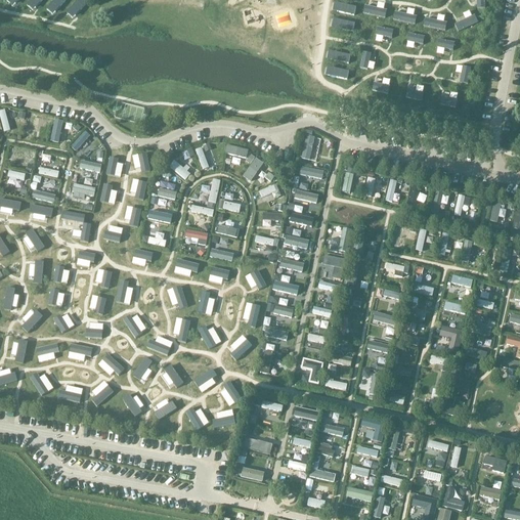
[(20,0),(7,0),(2,6),(9,12),(20,0)]
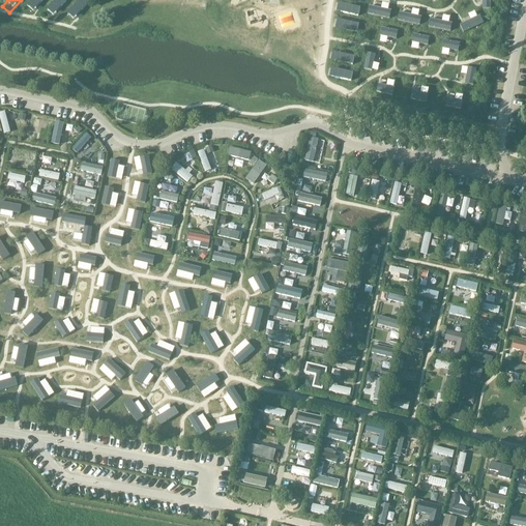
[(45,1),(44,0),(32,0),(23,10),(30,17),(45,1)]
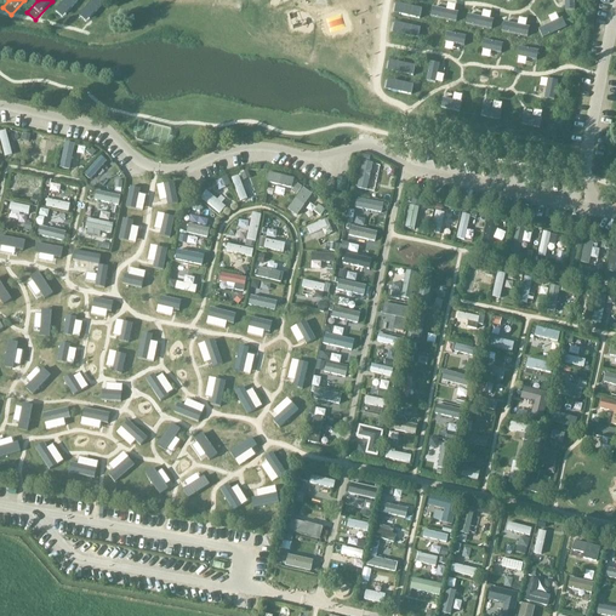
[(75,6),(67,0),(66,0),(50,18),(57,26),(75,6)]
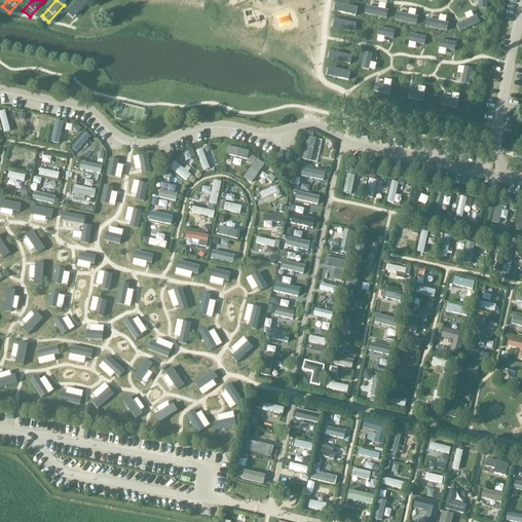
[(482,0),(474,0),(473,14),(482,14),(482,0)]
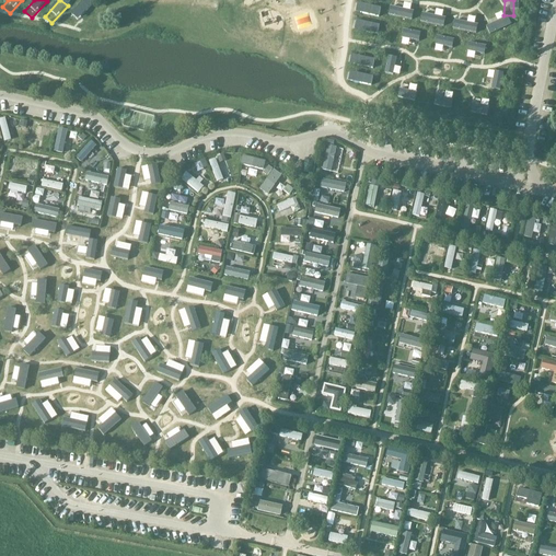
[(90,9),(82,2),(67,20),(73,26),(90,9)]
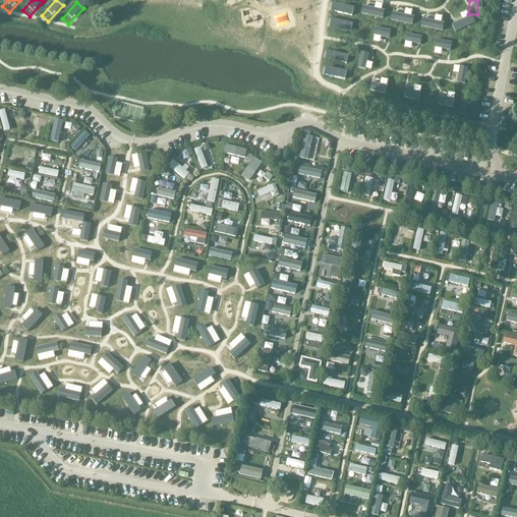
[(347,21),(349,13),(328,8),(326,16),(347,21)]
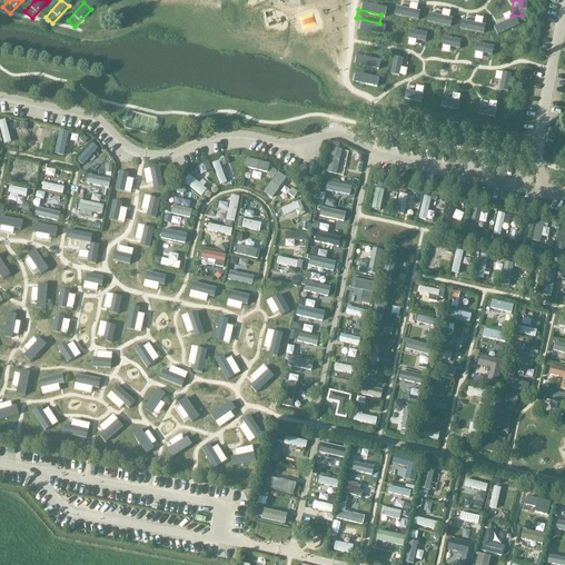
[(413,27),(415,18),(392,12),(389,21),(413,27)]
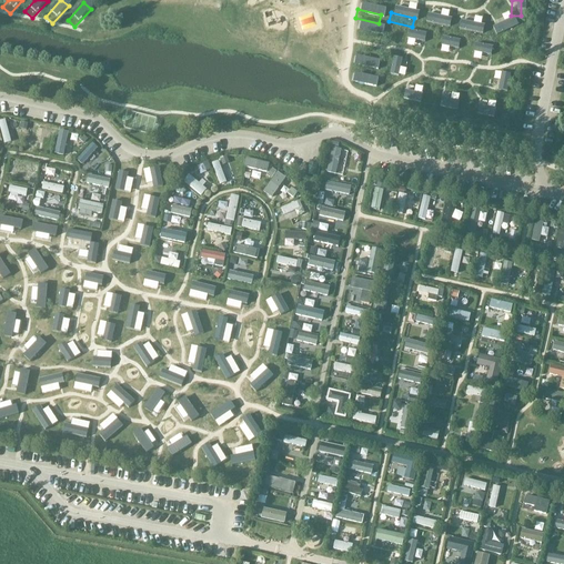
[(445,33),(447,24),(424,20),(422,29),(445,33)]
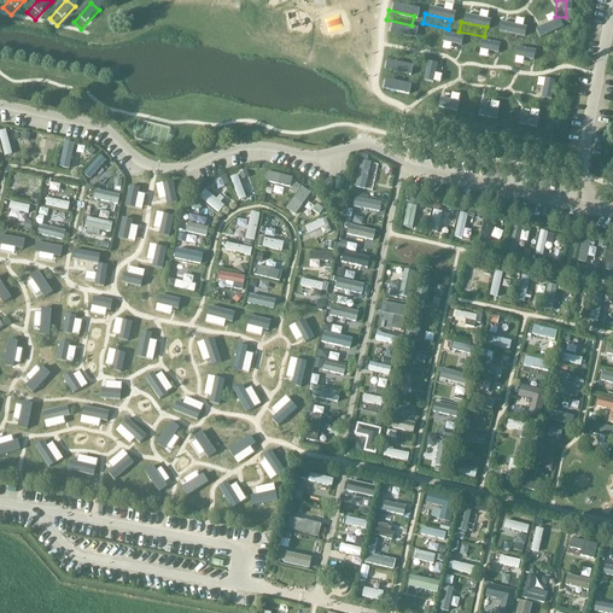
[(559,34),(554,24),(531,36),(535,46),(559,34)]
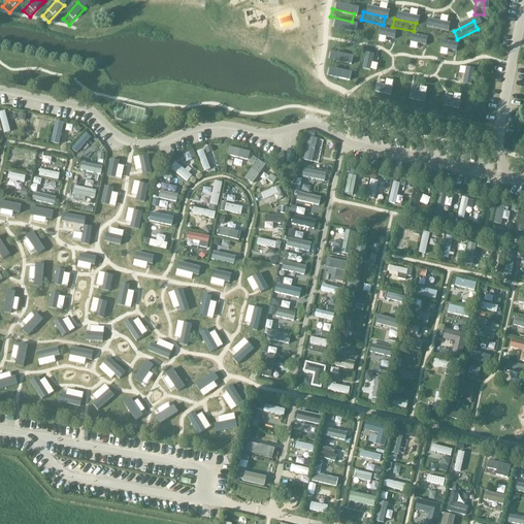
[(350,37),(352,29),(330,25),(328,33),(350,37)]
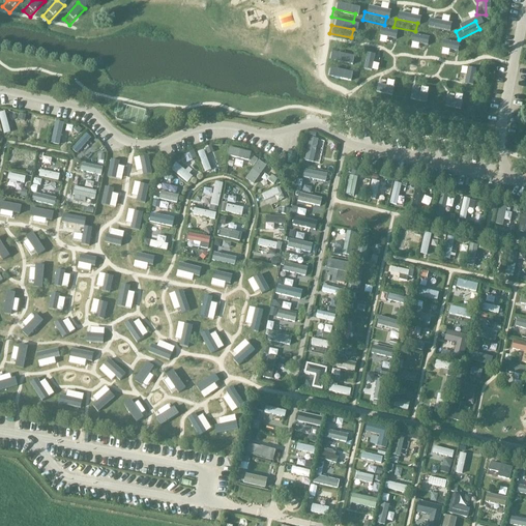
[(445,38),(447,30),(426,25),(424,33),(445,38)]
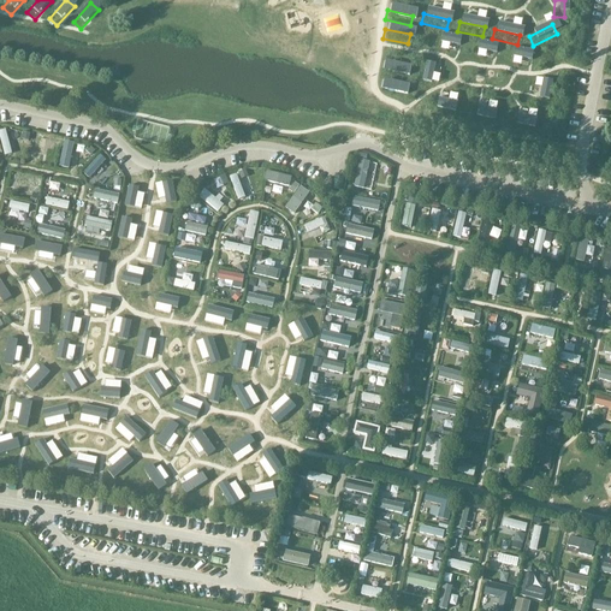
[(438,39),(435,48),(455,52),(457,42),(438,39)]
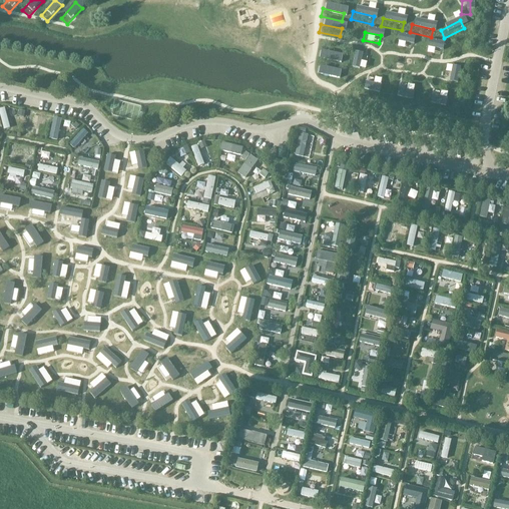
[(396,38),(394,46),(410,50),(411,41),(396,38)]
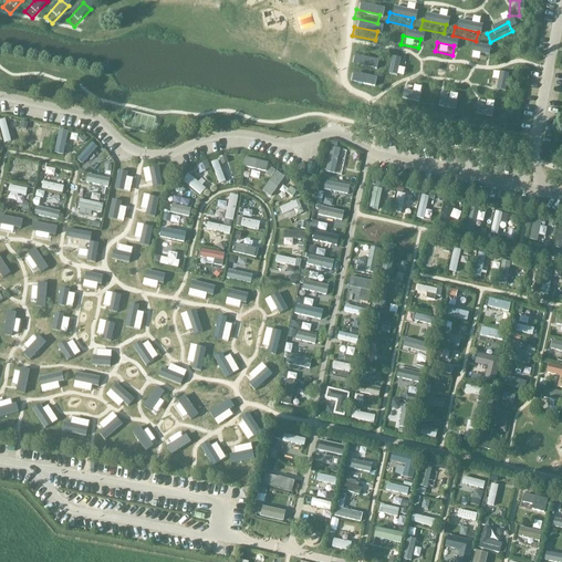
[(469,49),(468,58),(485,62),(487,52),(469,49)]
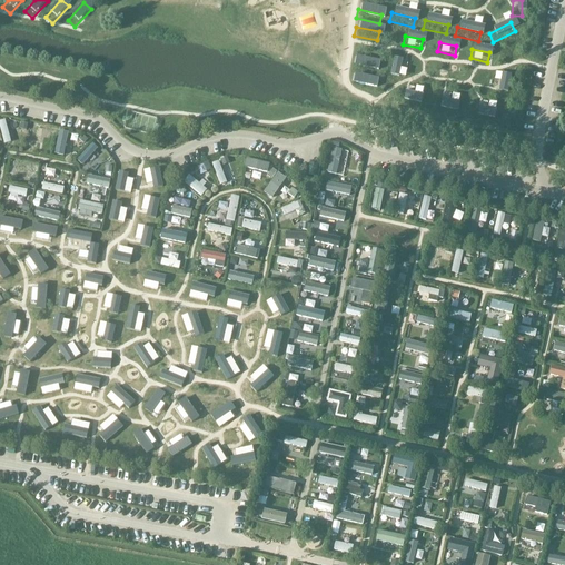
[(374,76),(376,67),(353,61),(350,70),(374,76)]
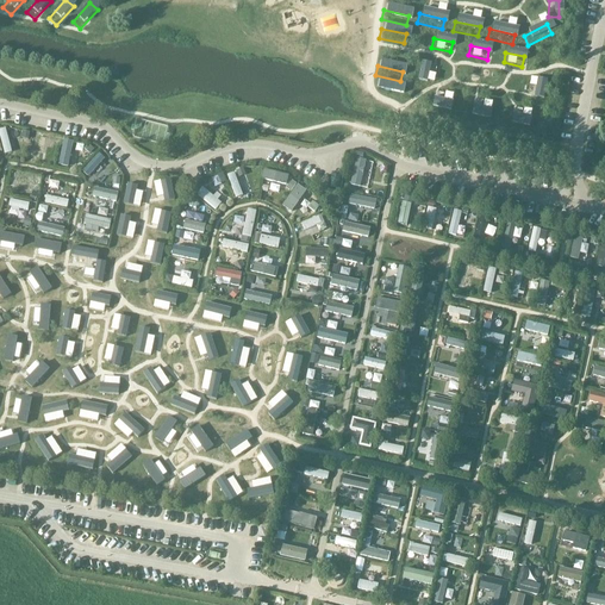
[(415,86),(424,88),(430,70),(419,67),(415,86)]
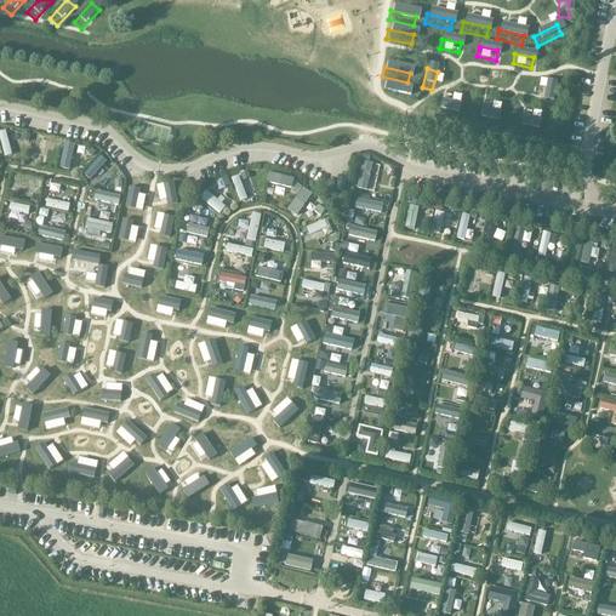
[(537,103),(548,104),(552,86),(541,84),(537,103)]
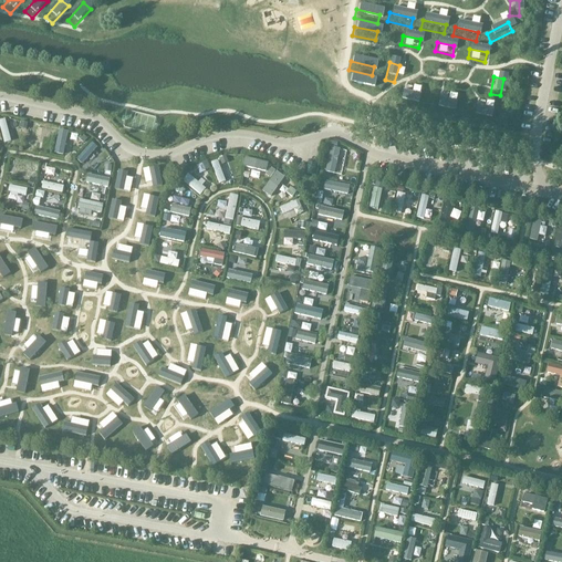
[(370,92),(372,83),(349,79),(346,87),(370,92)]
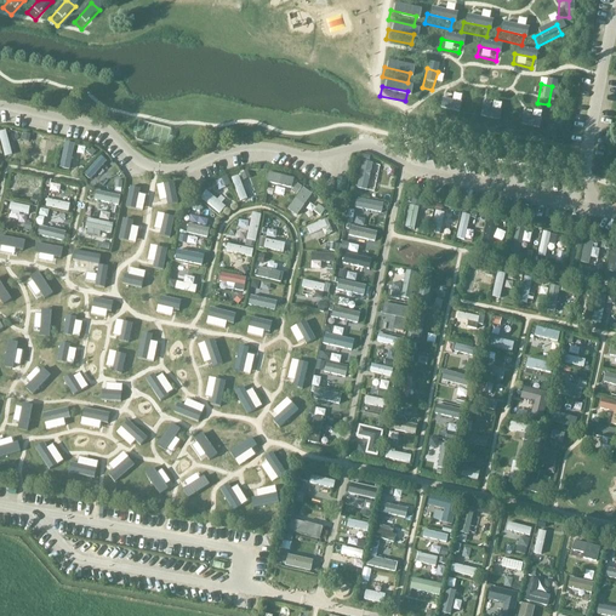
[(437,102),(434,113),(454,117),(456,107),(437,102)]
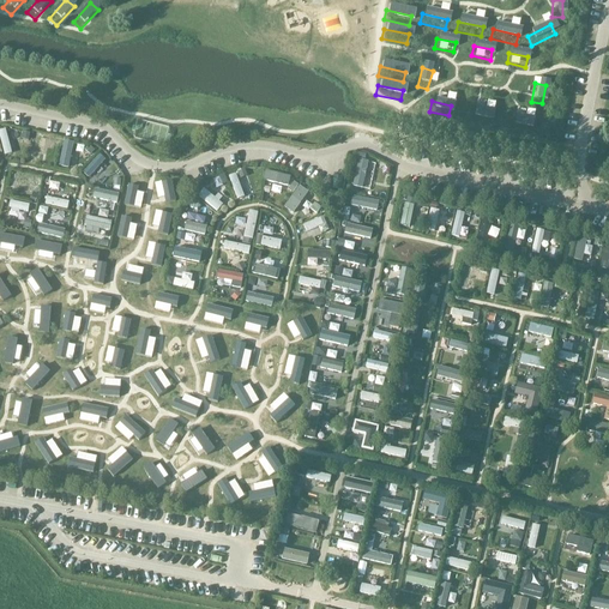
[(470,109),(469,120),(487,124),(489,114),(470,109)]
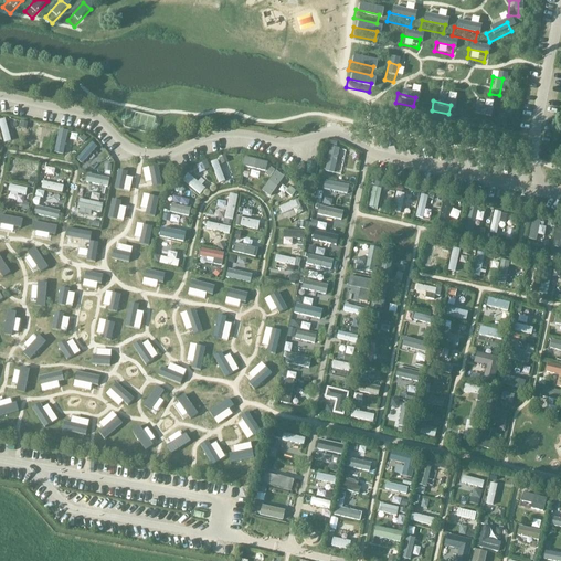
[(470,108),(469,117),(486,120),(488,112),(470,108)]
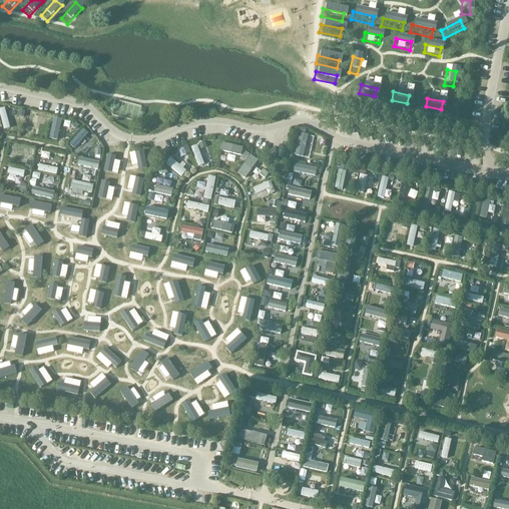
[(6,106),(0,107),(0,112),(3,127),(10,126),(6,106)]
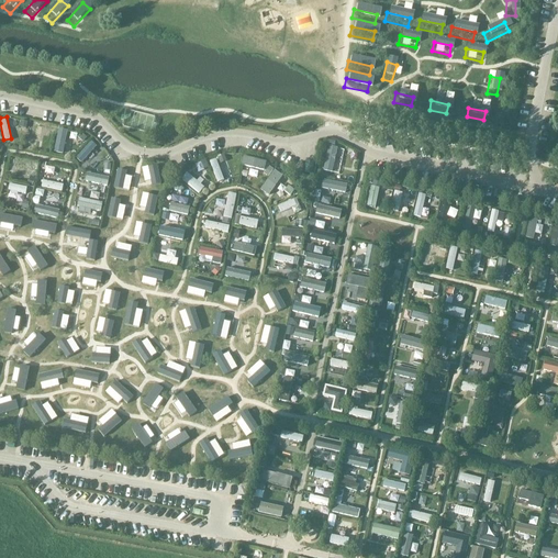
[(33,146),(38,123),(32,121),(26,144),(33,146)]
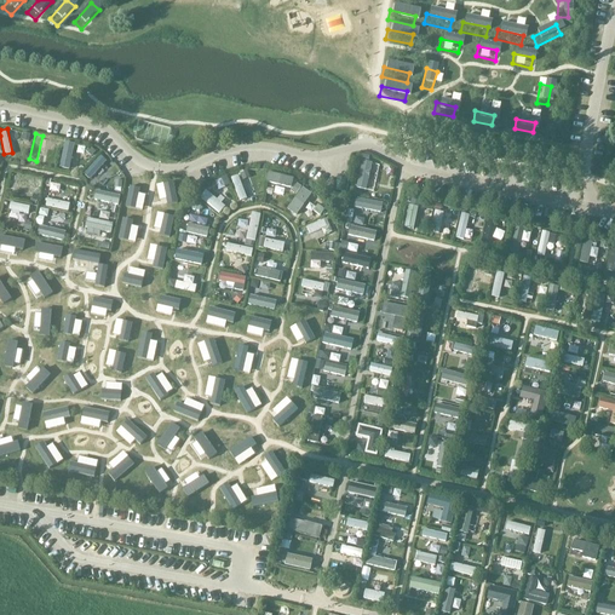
[(84,172),(88,177),(107,159),(102,154),(84,172)]
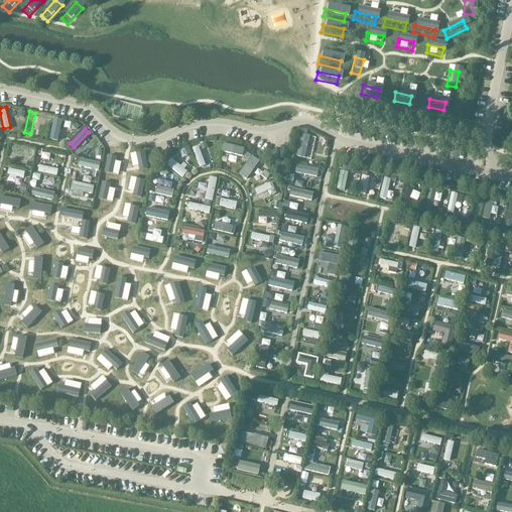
[(299,133),(297,155),(309,157),(312,134),(299,133)]
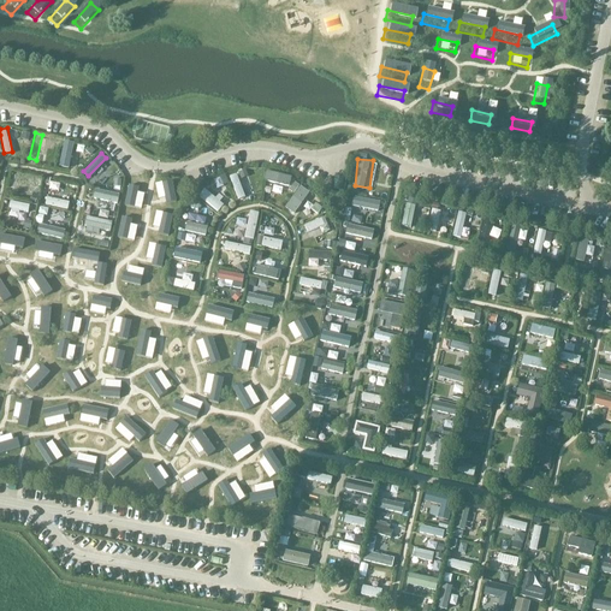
[(267,167),(265,179),(290,184),(292,173),(267,167)]
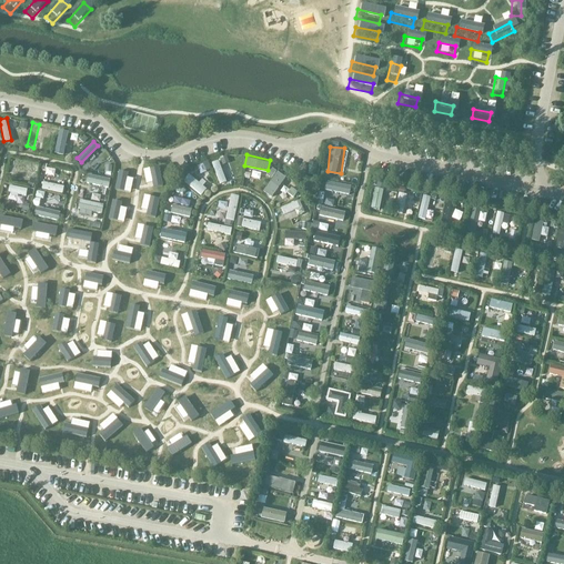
[(221,183),(228,181),(219,158),(212,161),(221,183)]
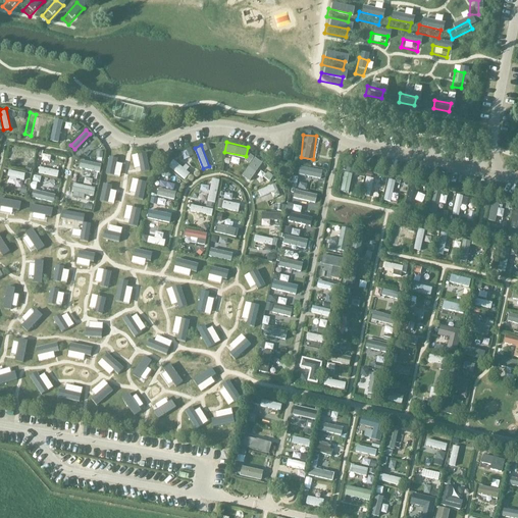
[(256,155),(242,173),(249,179),(263,161),(256,155)]
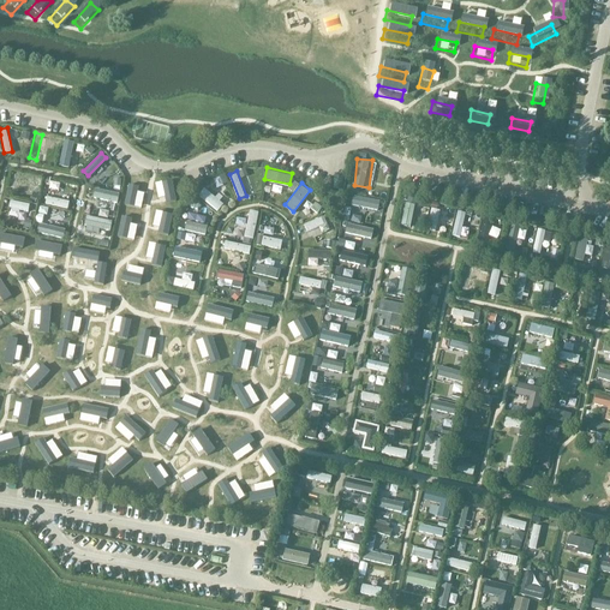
[(203,186),(197,195),(217,210),(223,202),(203,186)]
